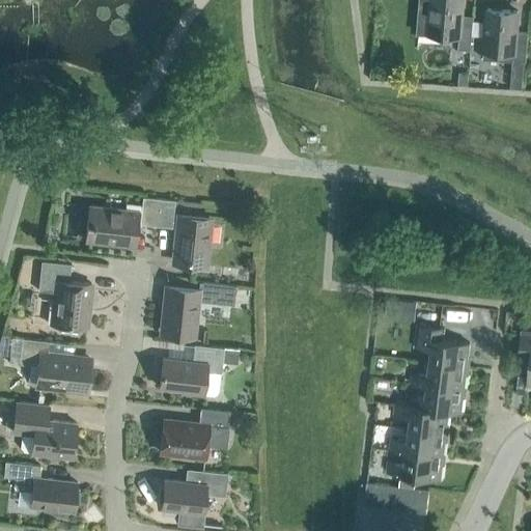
[(458,35),(457,49),(470,50),(473,16),(460,15),(462,0),(422,0),(420,32),(428,33),(458,35)]
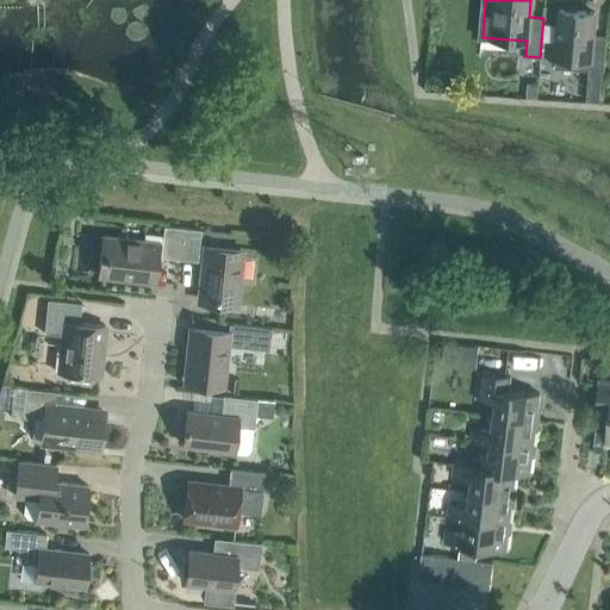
[(604,72),(607,38),(592,37),(595,13),(560,10),(555,57),(590,61),(590,70),(604,72)]
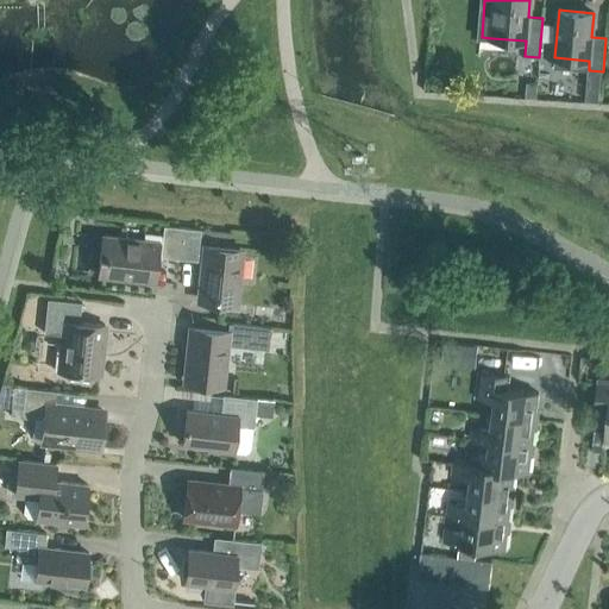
[(537,82),(526,82),(526,96),(535,98),(537,82)]
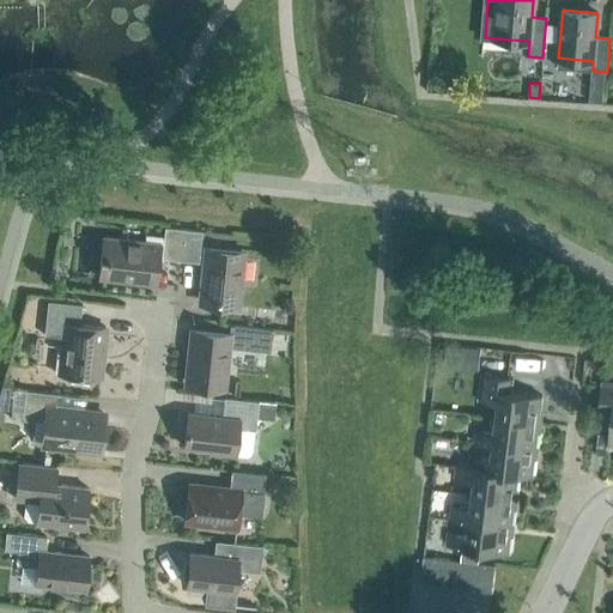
[(178,259),(182,228),(164,226),(161,258),(178,259)]
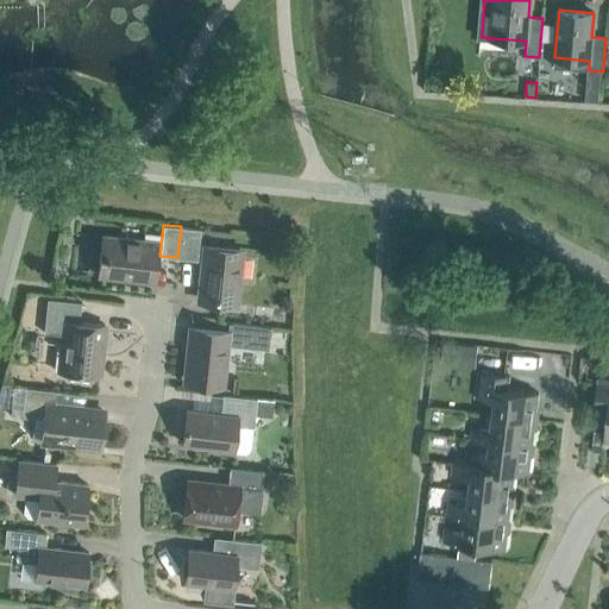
[(196,259),(200,228),(181,226),(177,257),(196,259)]
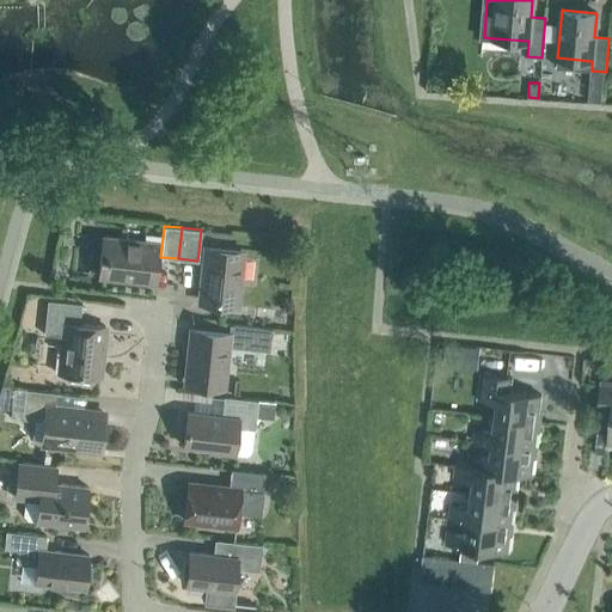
[(151,282),(155,243),(106,237),(103,276),(151,282)]
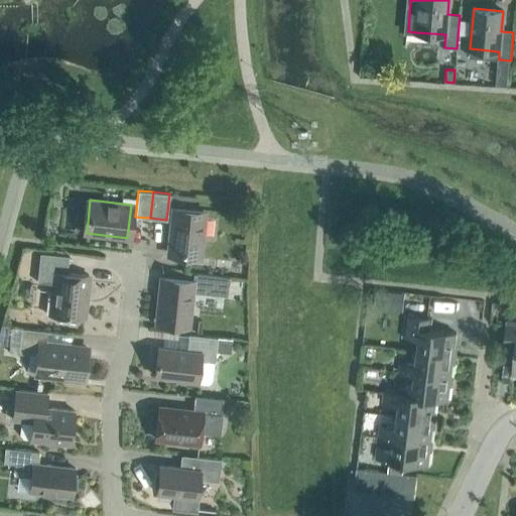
[(201,255),(205,214),(171,211),(167,251),(201,255)]
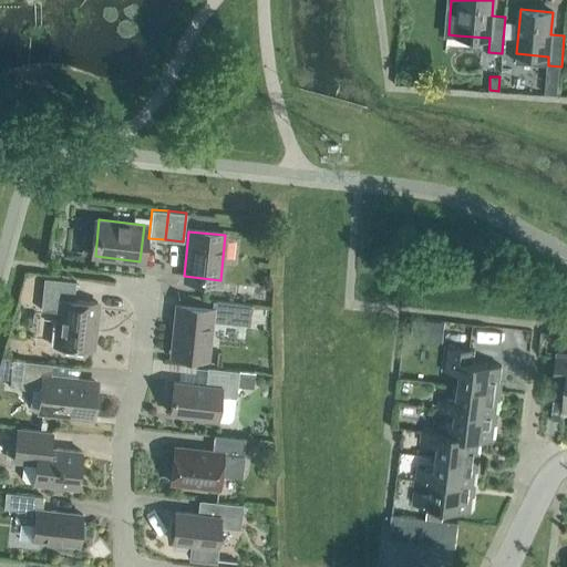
[(92,349),(98,302),(73,299),(75,281),(44,278),(40,309),(58,311),(54,346),(92,349)]
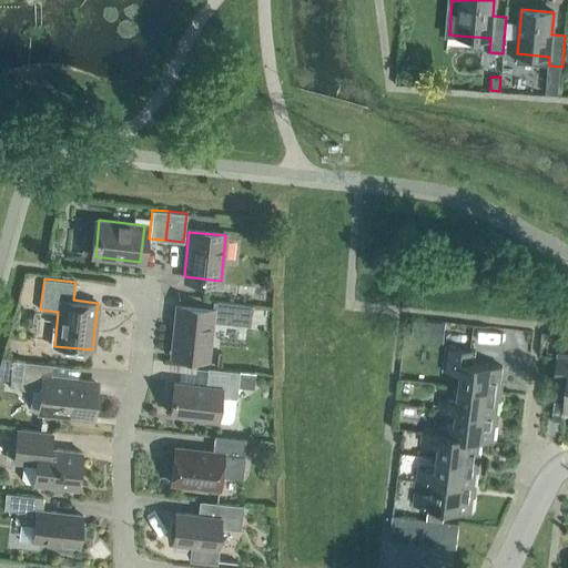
[(208,356),(212,321),(250,325),(252,305),(213,301),(212,312),(175,308),(171,352),(208,356)]
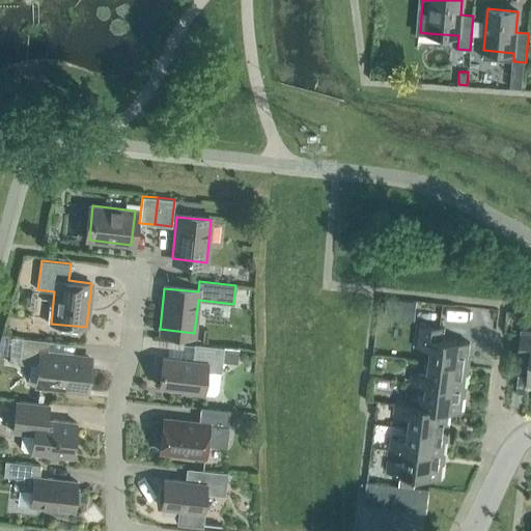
[(430,348),(429,361),(469,366),(470,358),(468,357),(469,342),(443,339),(444,328),(417,324),(415,346),(430,348)]
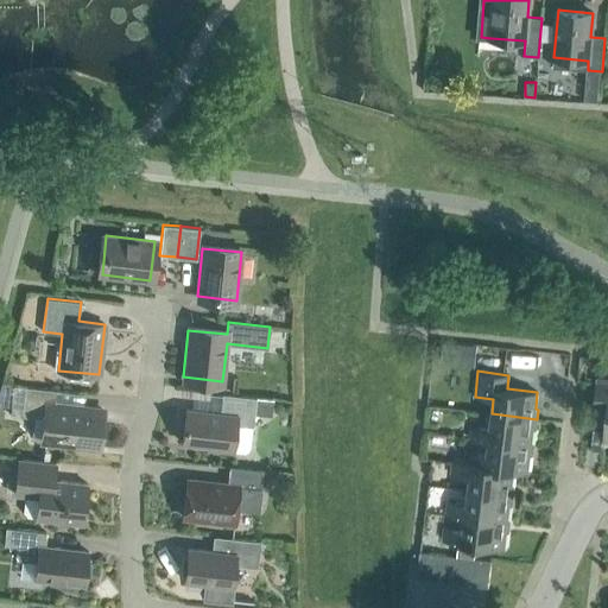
[(607,378),(597,377),(594,407),(607,410),(603,439),(607,439),(607,378)]
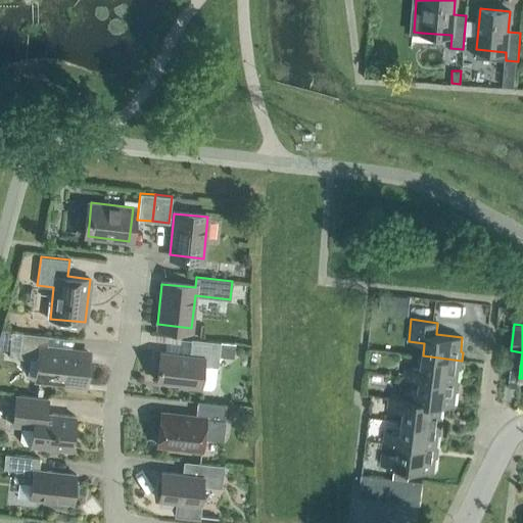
[(85,385),(88,352),(46,348),(48,335),(21,332),(18,358),(38,360),(35,379),(85,385)]
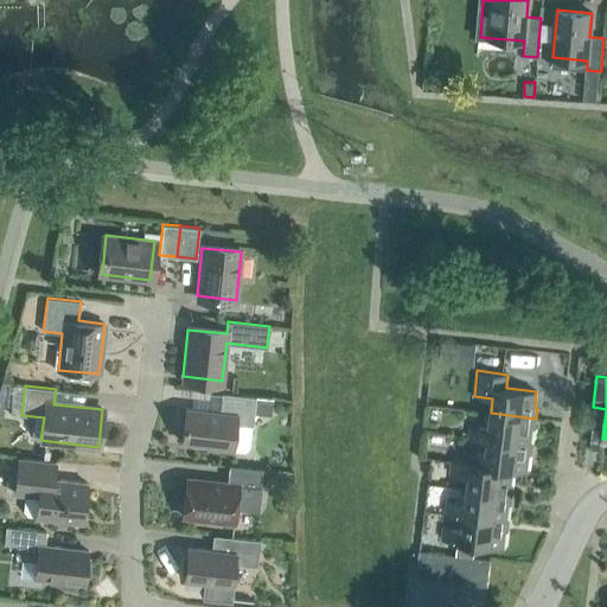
[(251,426),(254,413),(255,396),(222,393),(221,411),(185,408),(181,442),(213,446),(213,448),(232,451),(232,449),(243,451),(248,449),(249,445),(251,426)]
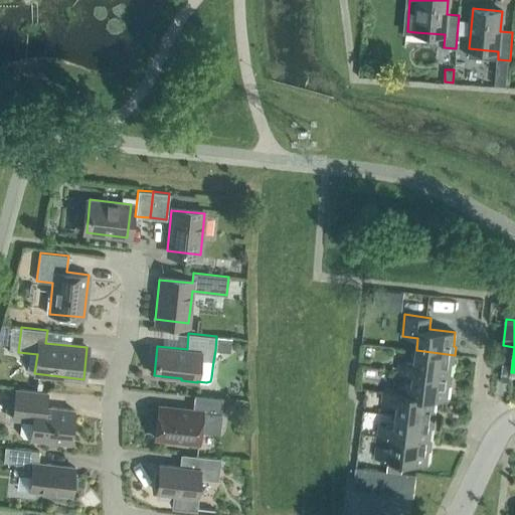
[(231,338),(216,336),(215,350),(229,351),(231,338)]
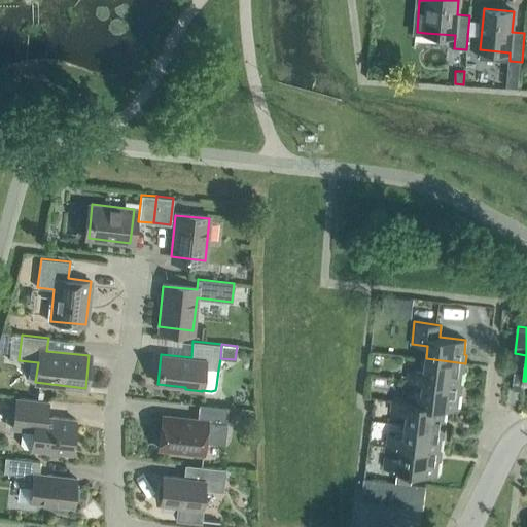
[(464,372),(465,363),(426,358),(425,371),(409,369),(407,380),(423,382),(423,381),(460,385),(462,371),(464,372)]
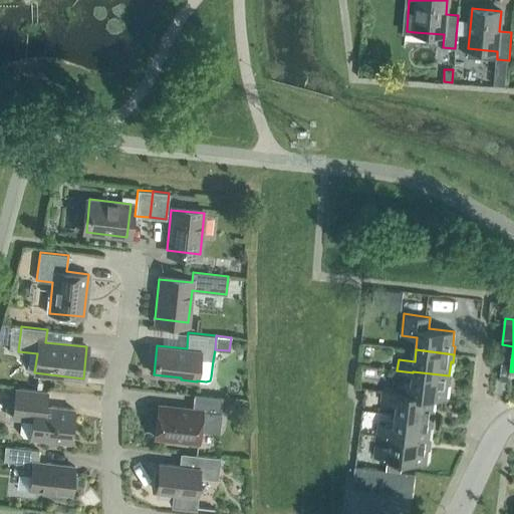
[(451,375),(449,375),(413,371),(413,372),(412,383),(396,381),(395,392),(434,397),(434,398),(446,399),(448,383),(450,384),(451,375)]
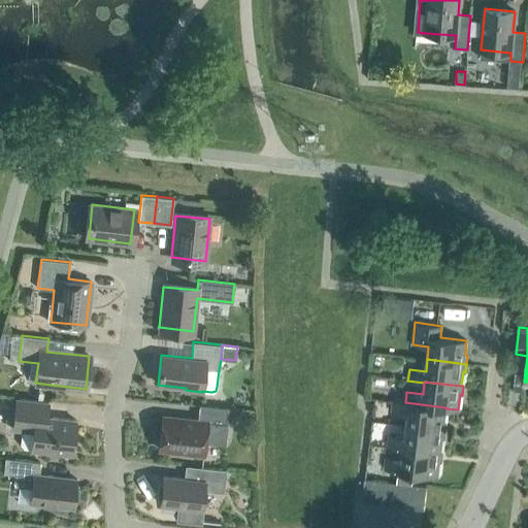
[(12,429),(22,430),(20,444),(21,444),(24,448),(31,449),(31,450),(71,454),(75,420),(46,417),(47,402),(15,398),(12,429)]
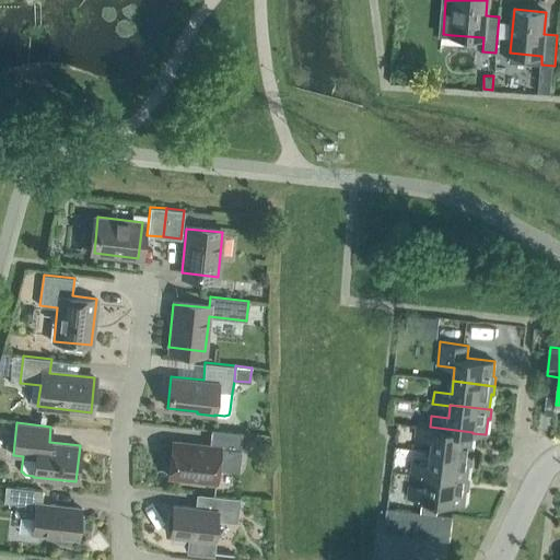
[(471,447),(473,433),(473,432),(430,427),(417,424),(416,436),(432,439),(431,452),(473,456),(474,447),(471,447)]
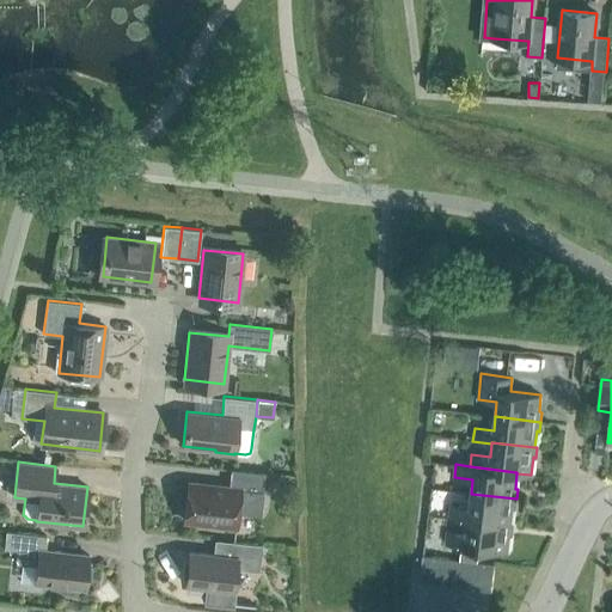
[(184,520),(236,526),(238,510),(259,513),(263,473),(231,469),(228,487),(188,482),(184,520)]
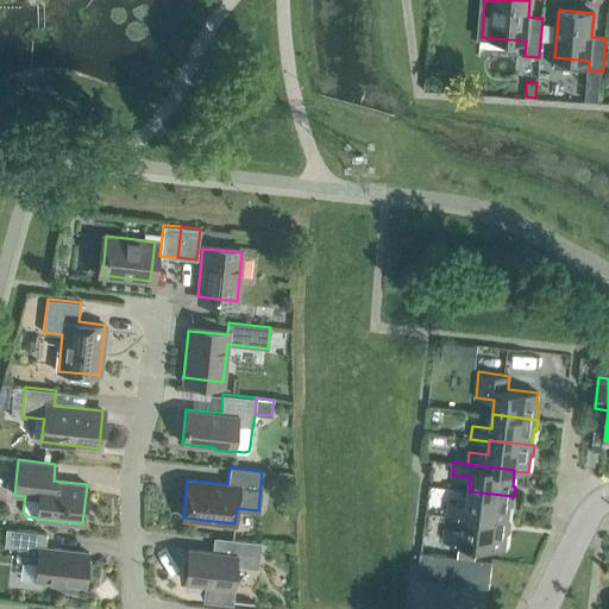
[(513,506),(514,496),(469,491),(466,504),(449,502),(446,515),(465,518),(465,516),(508,522),(508,521),(510,506),(513,506)]
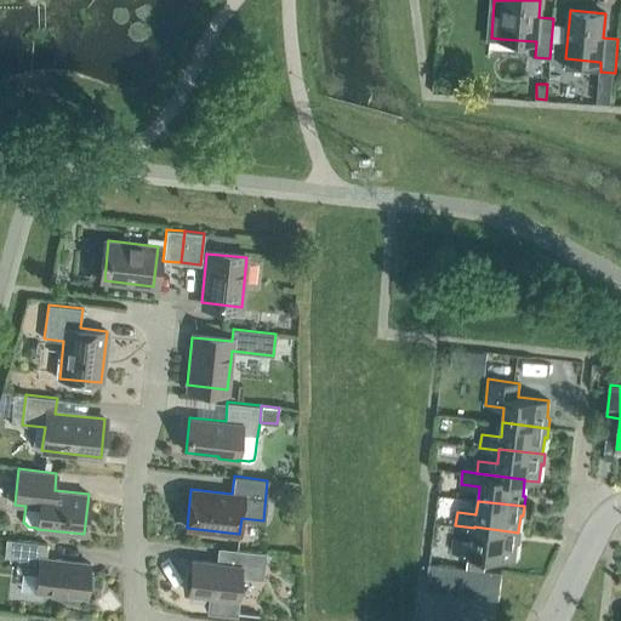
[(520,531),(518,531),(518,533),(474,527),(474,528),(473,541),(454,539),(453,552),(514,559),(517,542),(519,542),(520,531)]
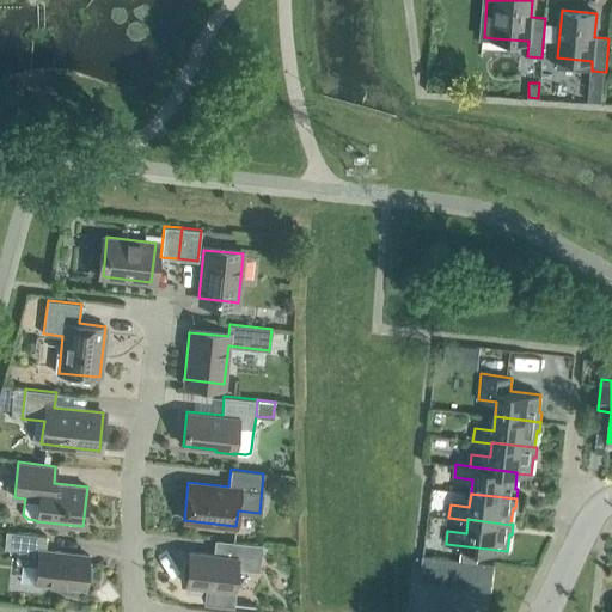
[(84,588),(87,555),(44,550),(46,536),(6,531),(5,548),(17,550),(16,563),(36,564),(35,582),(84,588)]
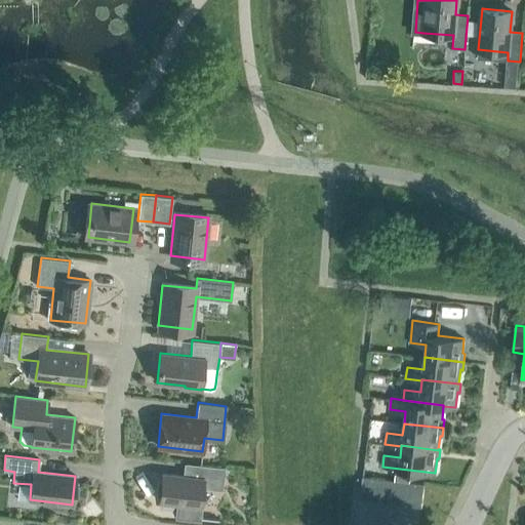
[(221,490),(225,467),(199,465),(198,477),(162,474),(162,480),(157,479),(155,493),(160,494),(159,501),(171,502),(170,515),(166,514),(166,516),(211,520),(211,519),(198,518),(202,487),(221,490)]
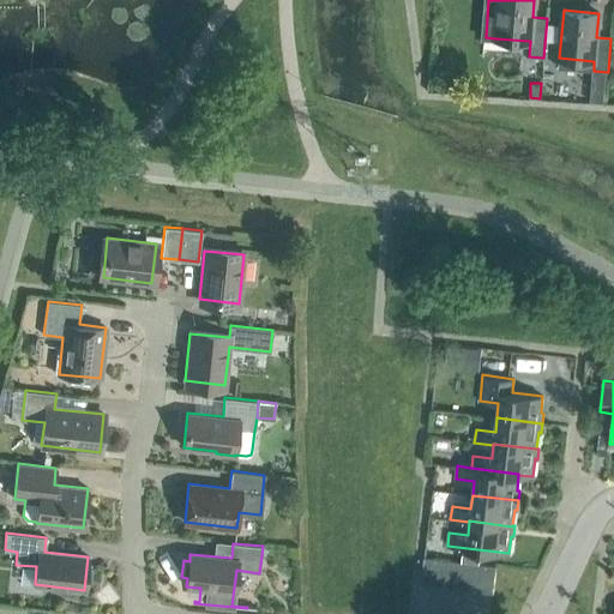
[(435,585),(439,559),(425,557),(421,583),(435,585)]
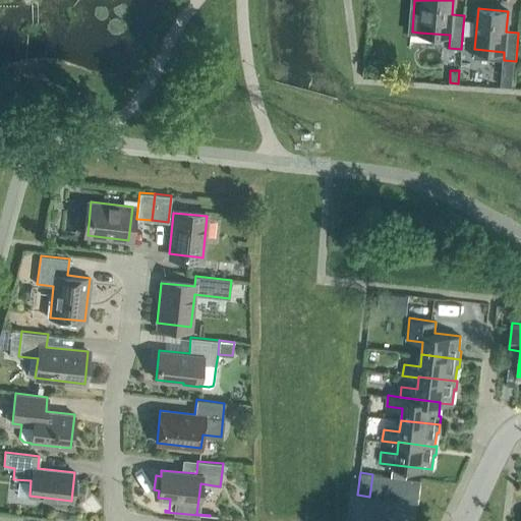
[(382,498),(385,475),(372,474),(369,497),(382,498)]
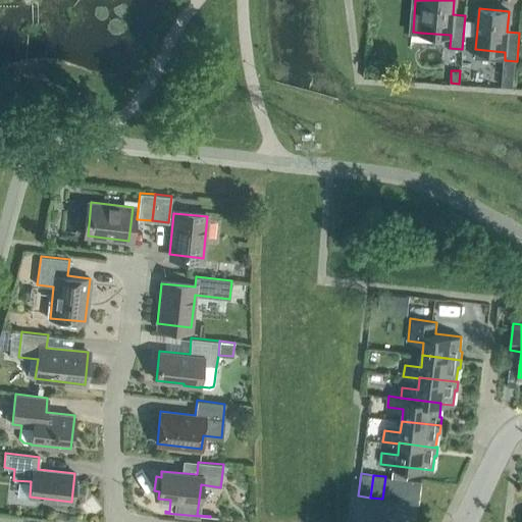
[(395,501),(398,478),(385,476),(382,499),(395,501)]
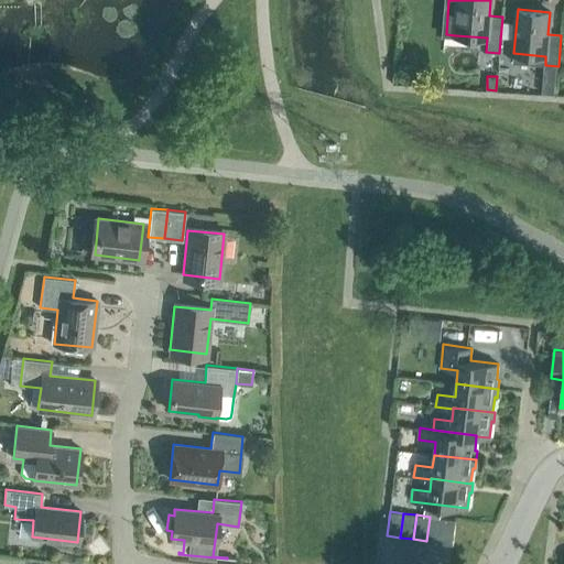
[(440,542),(443,518),(430,517),(426,541),(440,542)]
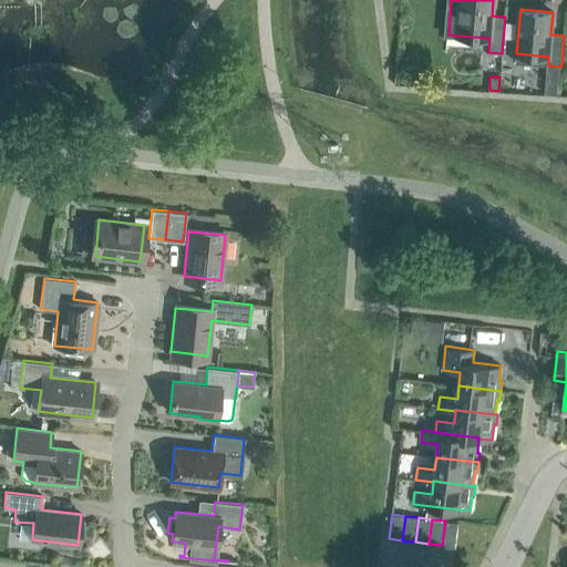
[(459,523),(445,521),(442,545),(455,547),(459,523)]
